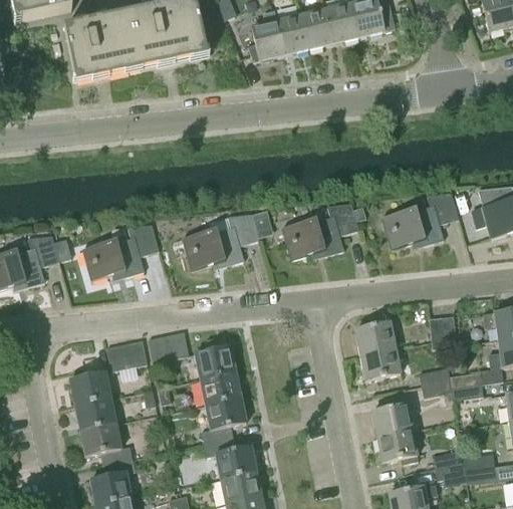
[(71,11),(68,0),(15,0),(20,22),(71,11)]
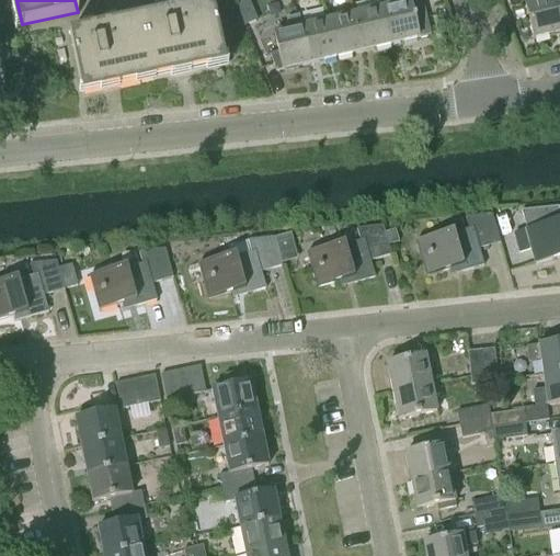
[(258,16),(250,0),(235,0),(244,22),(258,16)]
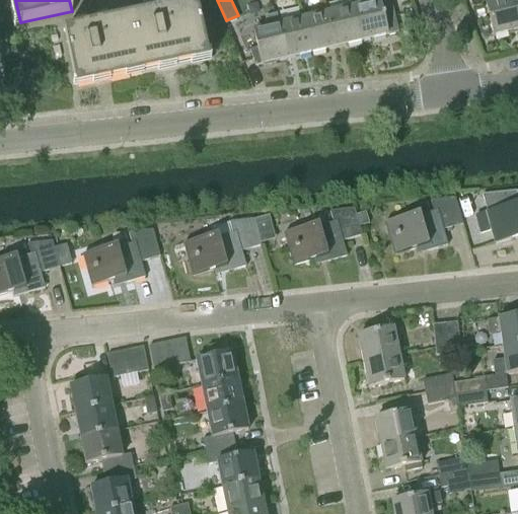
[(368,0),(354,3),(362,38),(387,31),(399,28),(391,0),(368,0)]
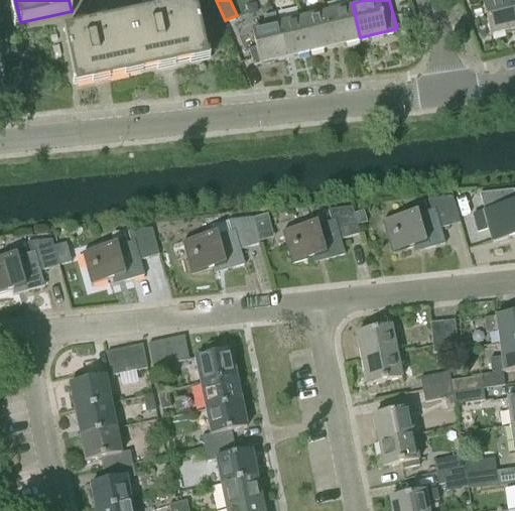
[(514,21),(509,0),(483,0),(491,32),(514,26),(514,21)]
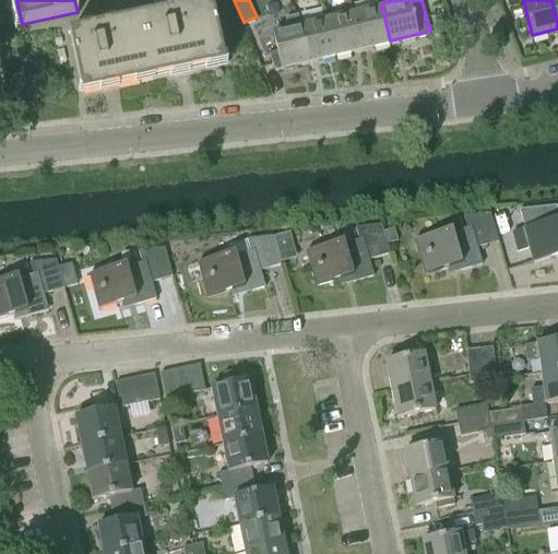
[(212,1),(141,16),(152,72),(224,57),(212,1)]
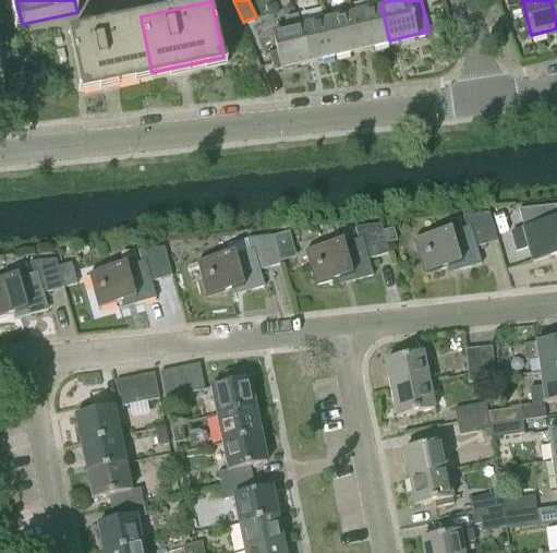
[(389,40),(380,3),(353,10),(362,47),(389,40)]
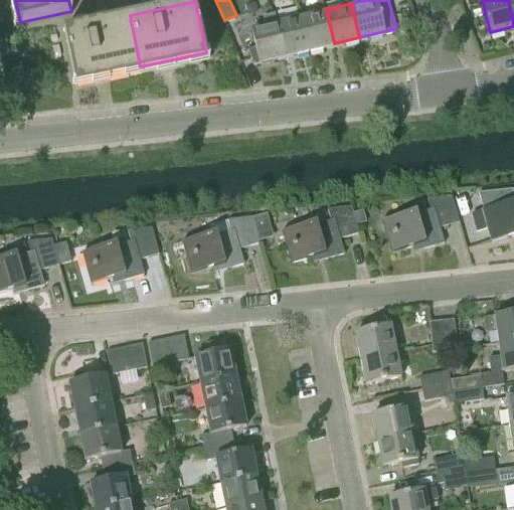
[(334,43),(326,9),(302,15),(310,49),(334,43)]
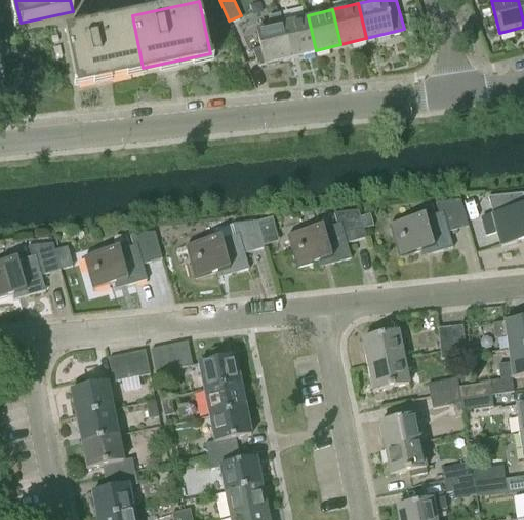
[(291,55),(283,22),(281,22),(279,11),(268,13),(270,25),(257,28),(262,45),(252,47),(259,63),(265,62),(291,55)]
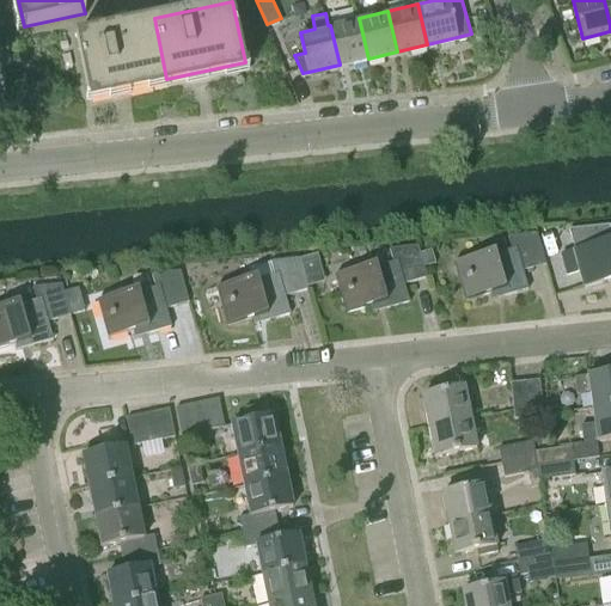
[(166,79),(154,18),(77,34),(90,96),(166,79)]
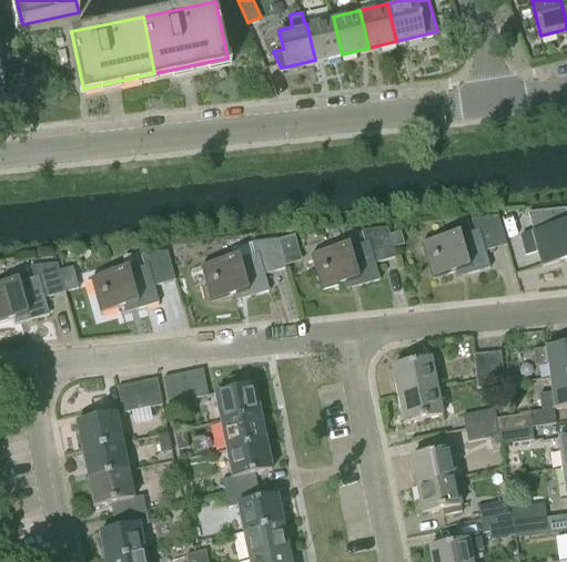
[(333,17),(306,23),(315,60),(342,54),(333,17)]
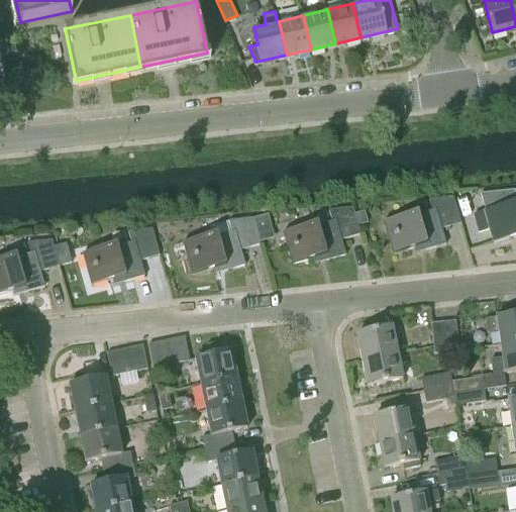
[(461,220),(453,194),(429,197),(432,208),(418,212),(418,209),(385,219),(394,250),(425,241),(427,246),(446,241),(442,225),(461,220)]
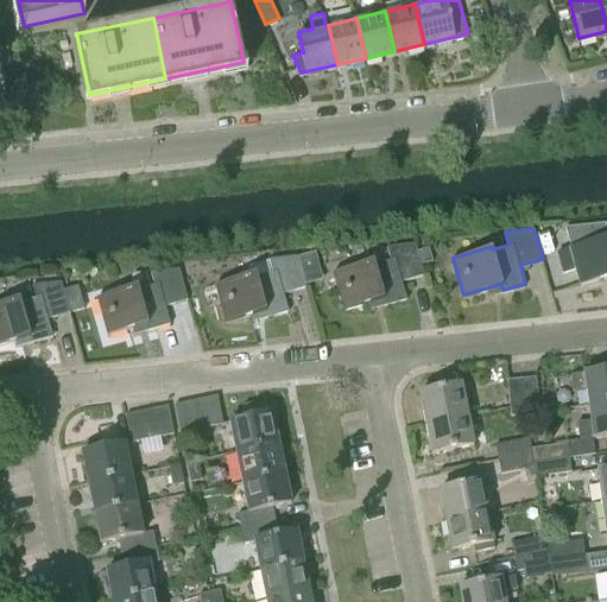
[(606,233),(570,245),(557,248),(563,271),(577,266),(582,283),(606,273),(606,233)]
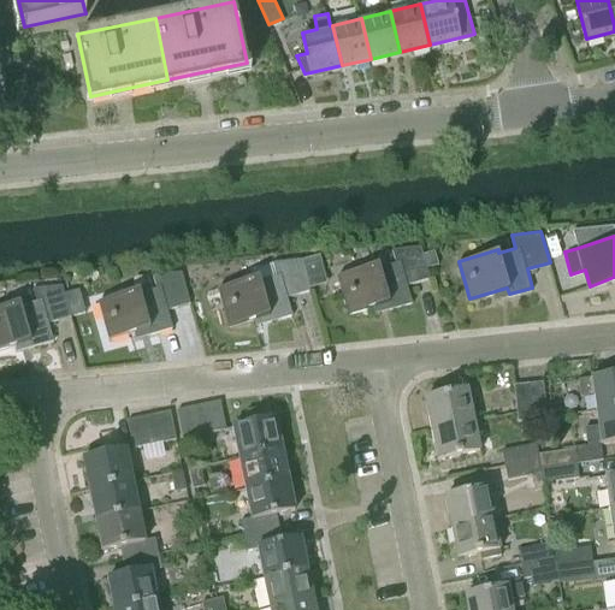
[(427,265),(424,250),(421,243),(391,247),(396,261),(379,265),(378,262),(339,273),(350,312),(388,301),(390,307),(413,301),(407,282),(431,276),(427,265)]
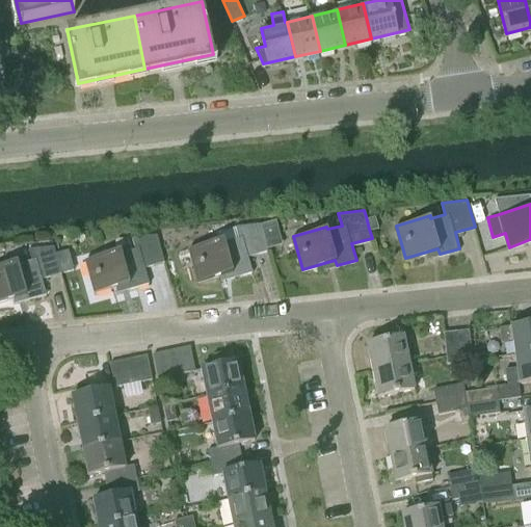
[(366,216),(369,229),(379,226),(375,214),(366,216)]
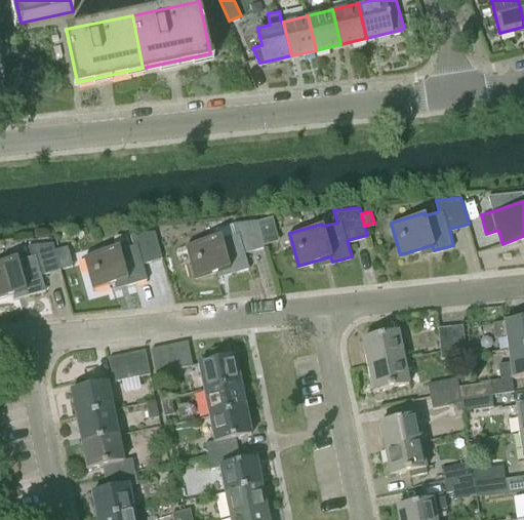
[(262,234),(276,230),(272,214),(257,218),(262,234)]
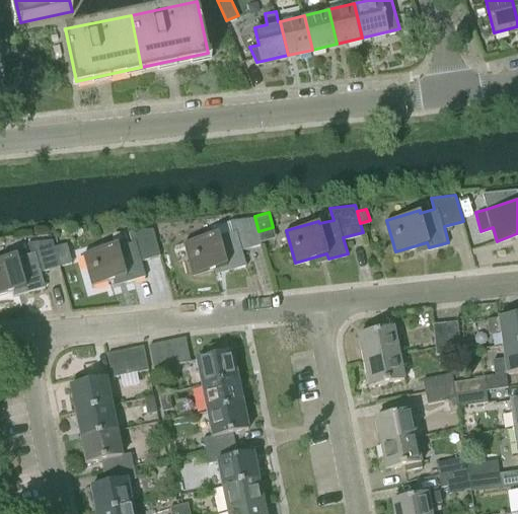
[(262,242),(254,217),(254,216),(229,219),(232,230),(219,234),(218,231),(185,241),(194,273),(226,264),(227,269),(246,264),(242,248),(262,242)]
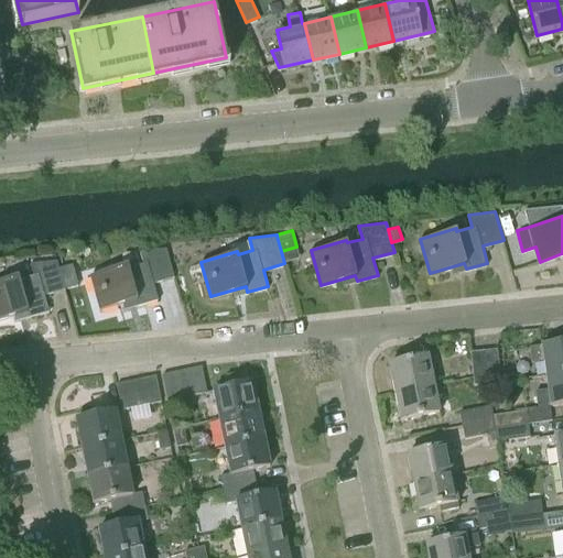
[(153,281),(164,277),(174,274),(166,247),(140,249),(143,262),(128,266),(127,263),(91,273),(101,308),(136,298),(137,304),(159,297),(153,281)]
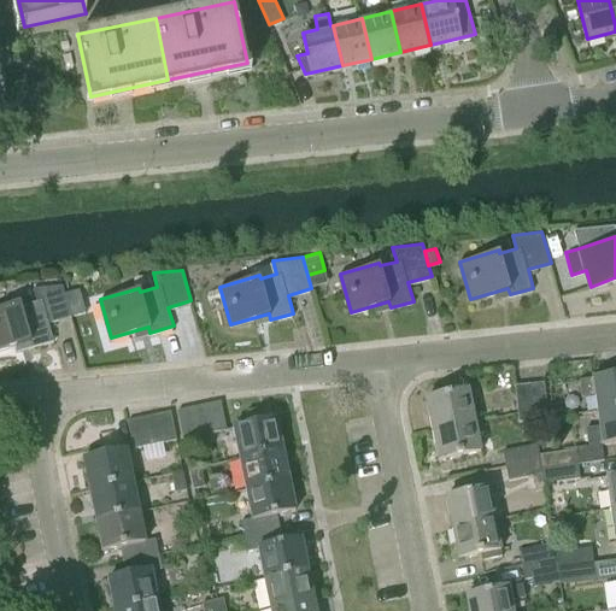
[(30,346),(53,339),(48,321),(71,313),(63,282),(33,286),(37,299),(21,304),(19,300),(0,305),(0,346),(29,339),(30,346)]
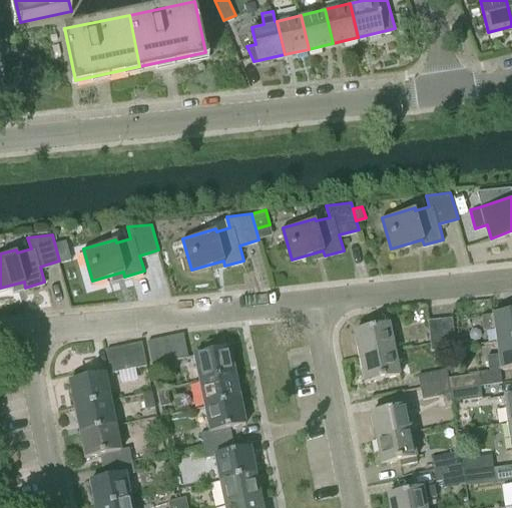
[(497,339),(511,337),(511,308),(493,311),(493,312),(482,313),(484,328),(495,327),(497,339)]
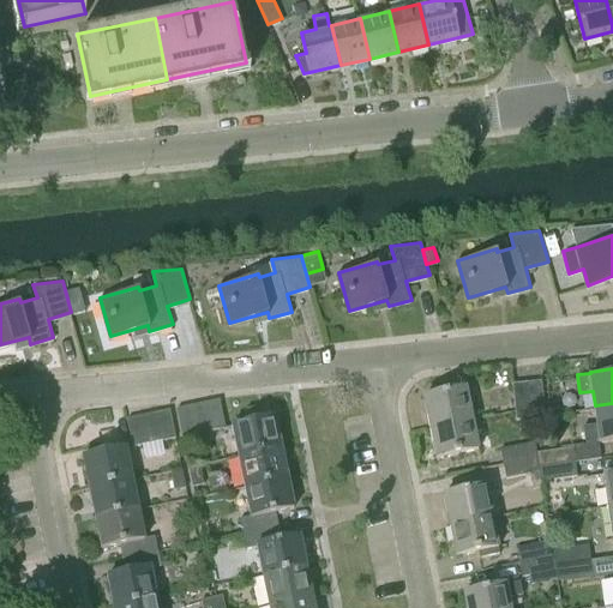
[(541,377),(527,378),(532,415),(546,413),(541,377)]
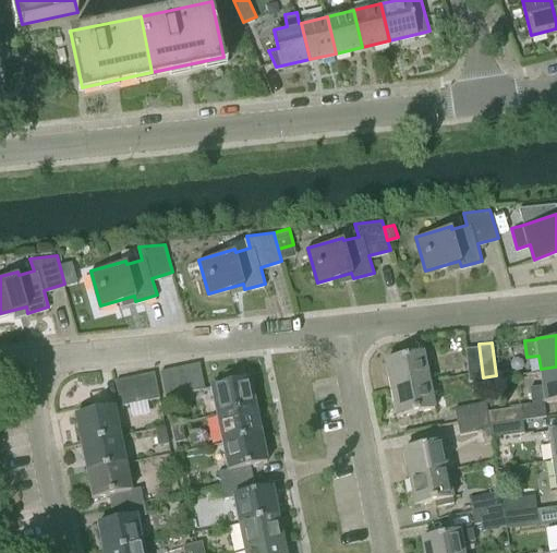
[(483,377),(479,344),(465,346),(469,379),(483,377)]
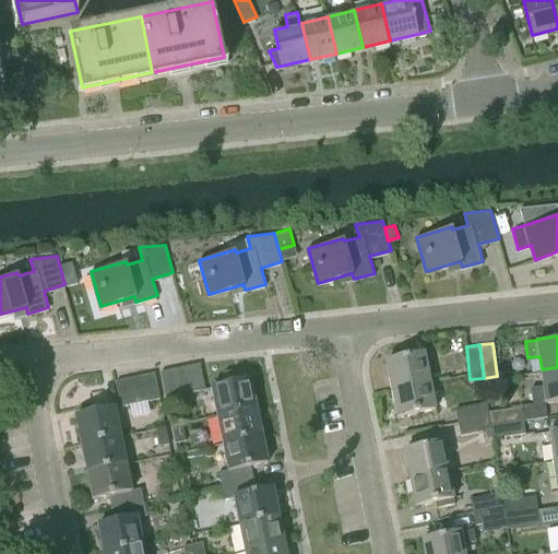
[(391,387),(430,379),(424,351),(386,360),(391,387)]
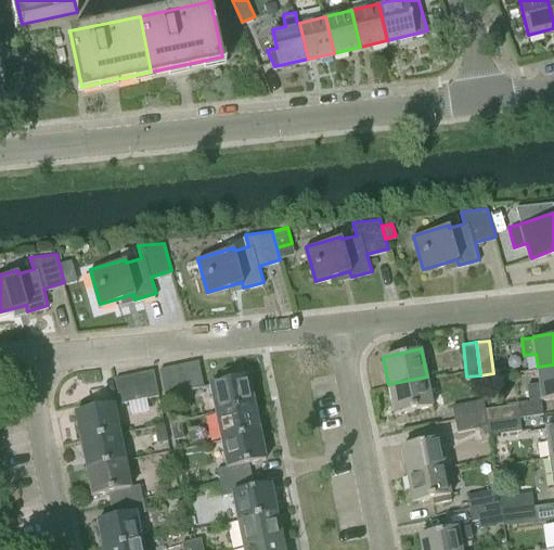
[(185,360),(191,386),(204,384),(198,358),(185,360)]
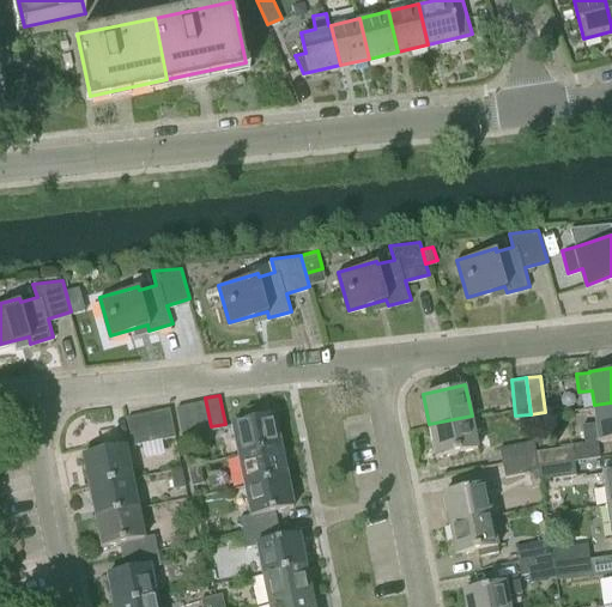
[(205,398),(191,401),(197,430),(211,426),(205,398)]
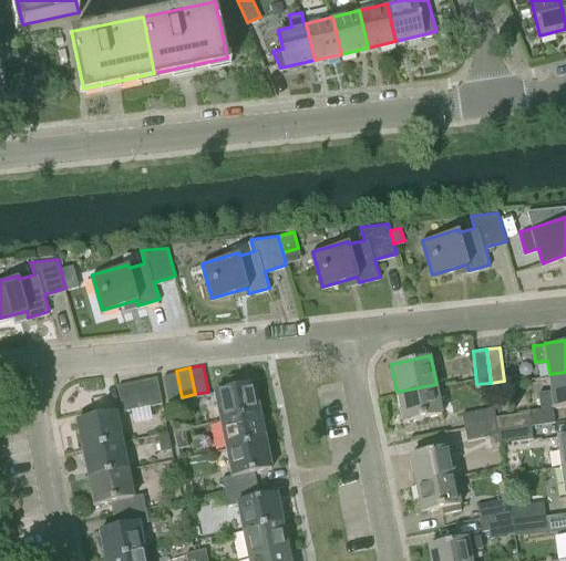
[(182,397),(176,371),(163,374),(168,400),(182,397)]
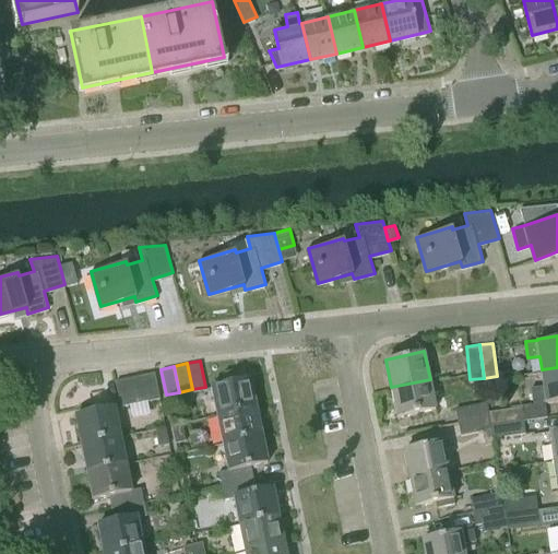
[(217,413),(257,404),(251,377),(245,378),(242,366),(224,369),(226,382),(211,386),(217,413)]
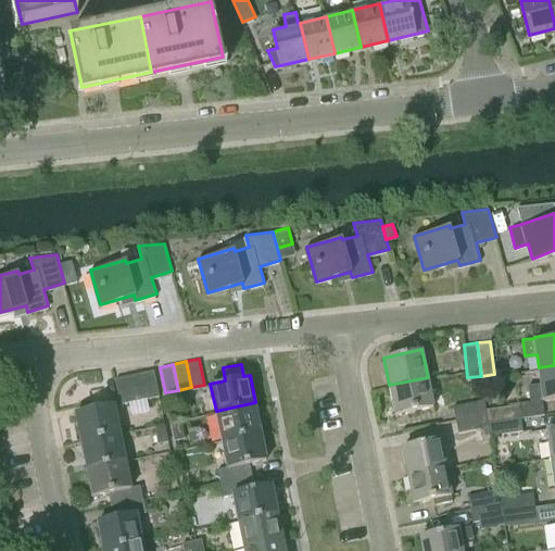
[(530,400),(554,396),(554,365),(539,367),(540,382),(528,384),(530,400)]
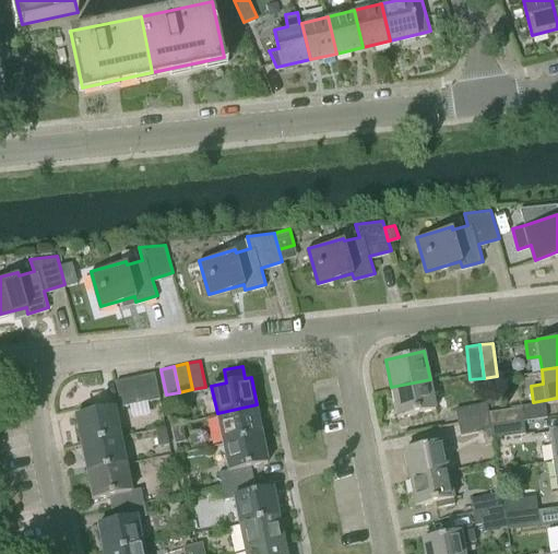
[(155,370),(141,373),(146,399),(159,396),(155,370)]
